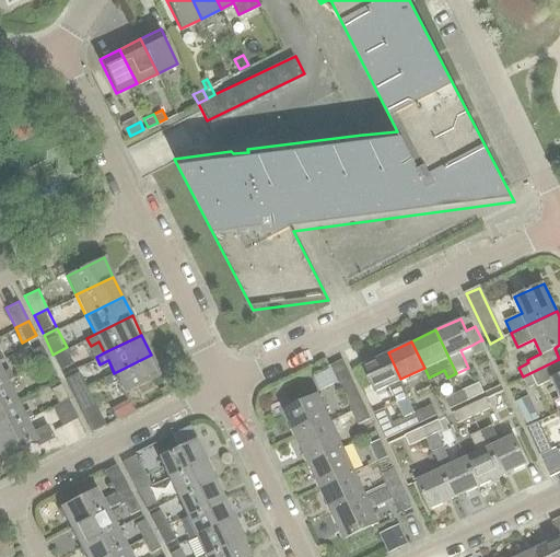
[(31,349),(38,363),(48,359),(41,345),(31,349)]
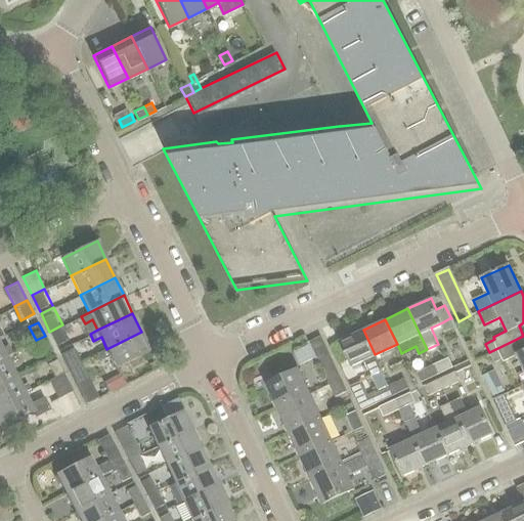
[(72,343),(62,324),(49,332),(58,349),(72,343)]
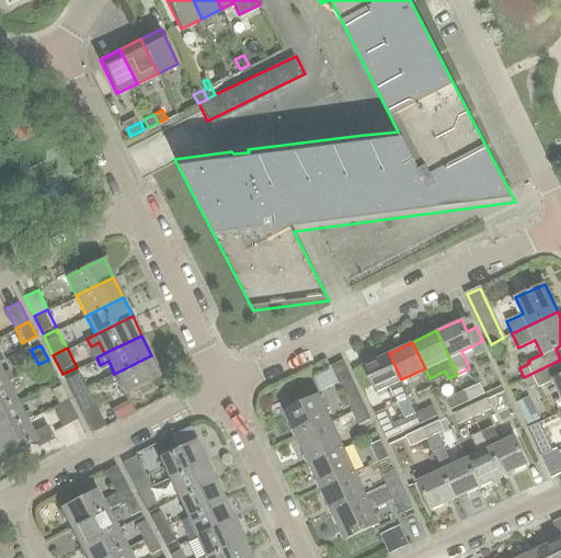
[(410,397),(401,379),(389,353),(365,364),(377,390),(389,385),(397,402),(410,397)]
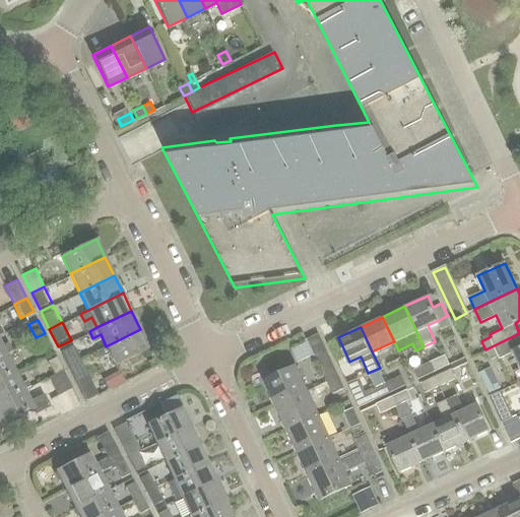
[(149,347),(140,329),(106,346),(99,349),(102,357),(109,352),(115,364),(149,347)]
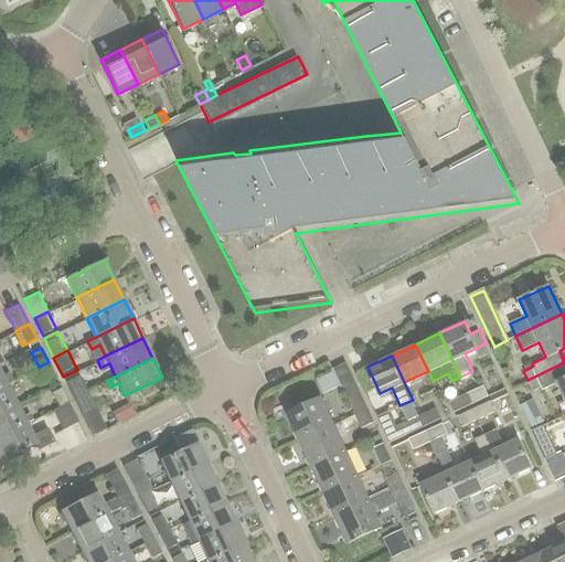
[(39,367),(46,382),(56,377),(49,362),(39,367)]
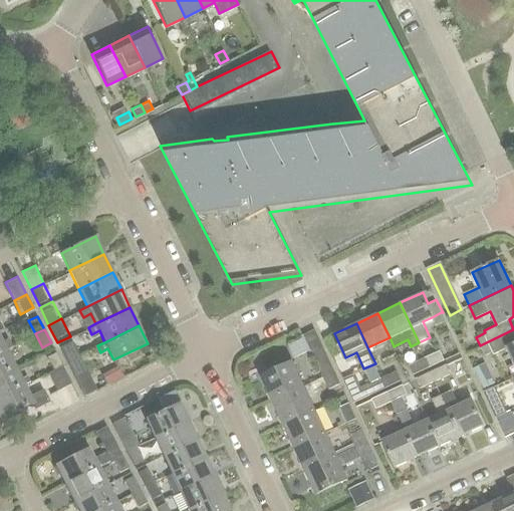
[(303,335),(322,374),(333,369),(314,329),(303,335)]
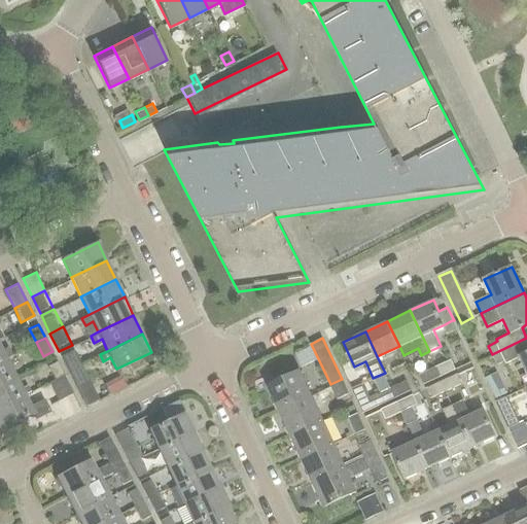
[(526,372),(520,376),(525,386),(526,385),(526,338),(492,354),(496,363),(505,359),(506,361),(520,355),(526,370),(526,372)]
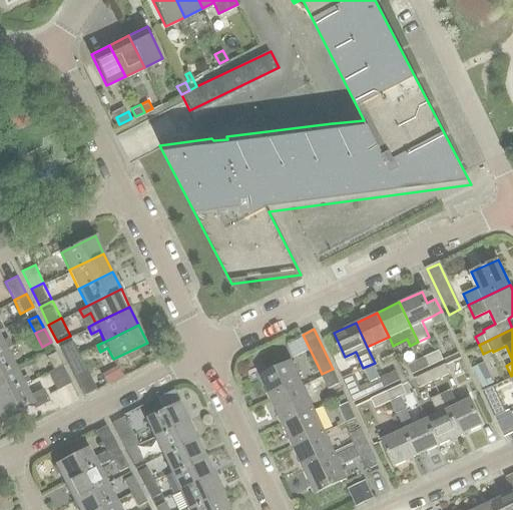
[(79,354),(70,336),(57,342),(66,360),(79,354)]
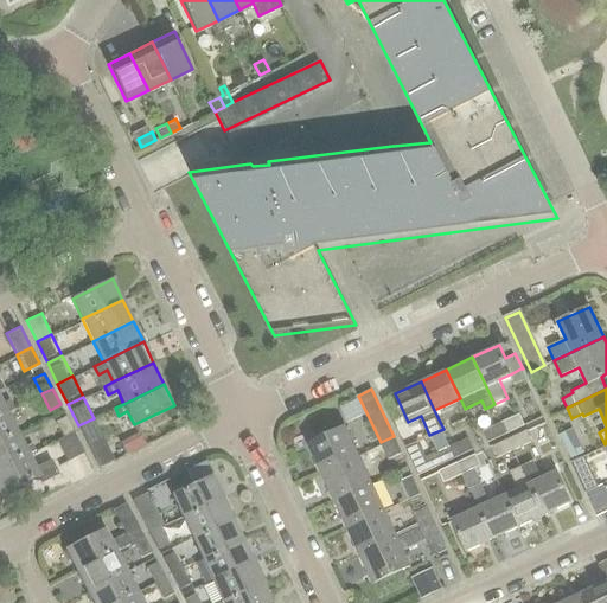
[(0,441),(18,432),(7,411),(0,415),(0,441)]
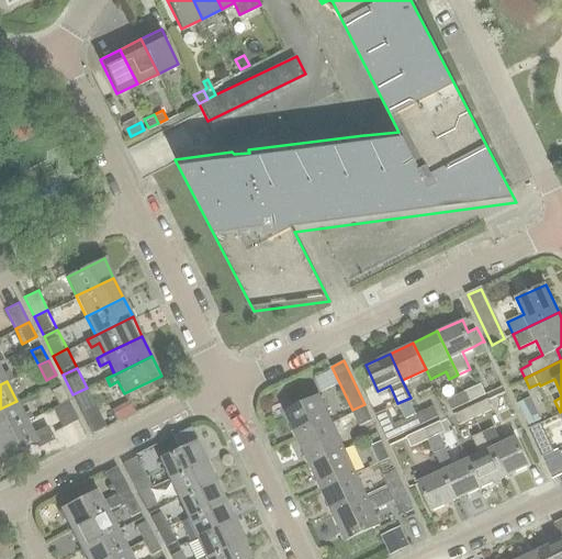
[(480,381),(463,389),(469,399),(485,391),(480,381)]
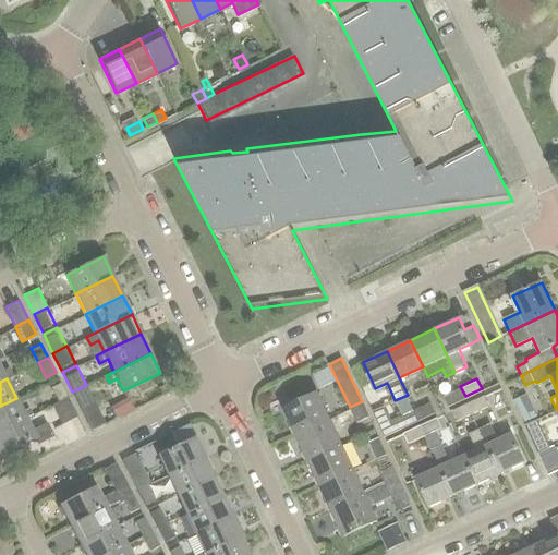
[(68,396),(60,382),(50,386),(58,401),(68,396)]
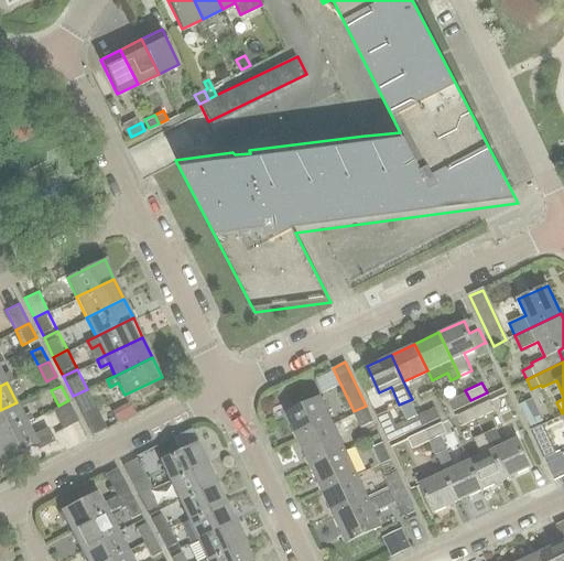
[(83,414),(93,433),(105,427),(87,389),(73,396),(83,414)]
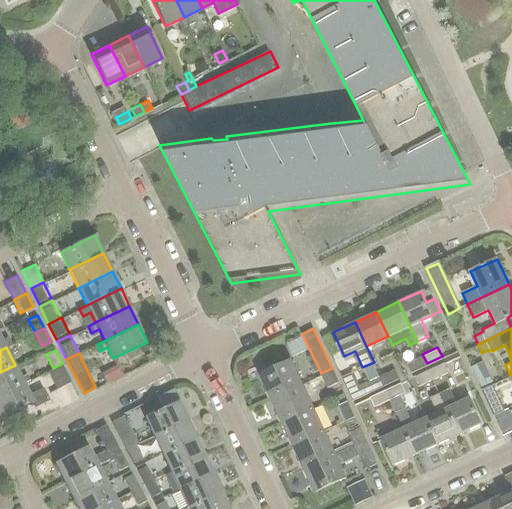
[(412,371),(427,363),(422,354),(407,362),(412,371)]
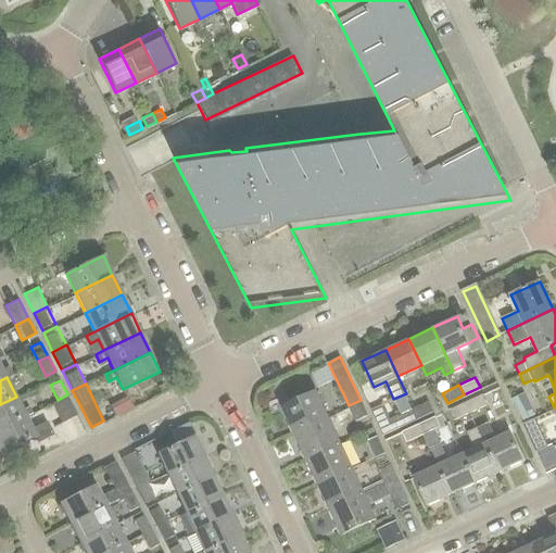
[(283,405),(297,432),(328,416),(316,390),(283,405)]
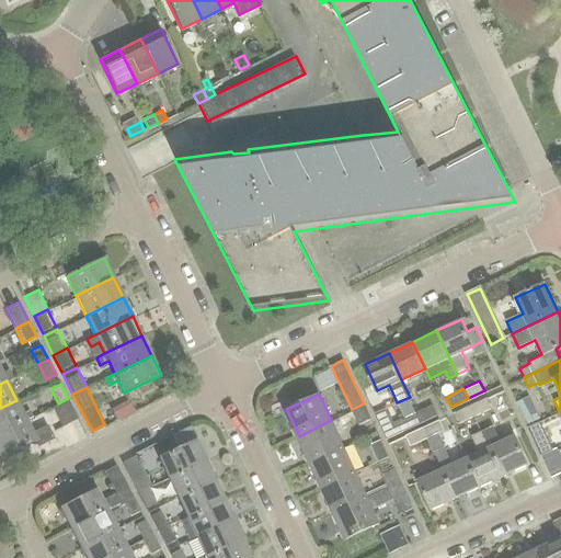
[(78,418),(68,398),(58,403),(53,406),(63,425),(78,418)]
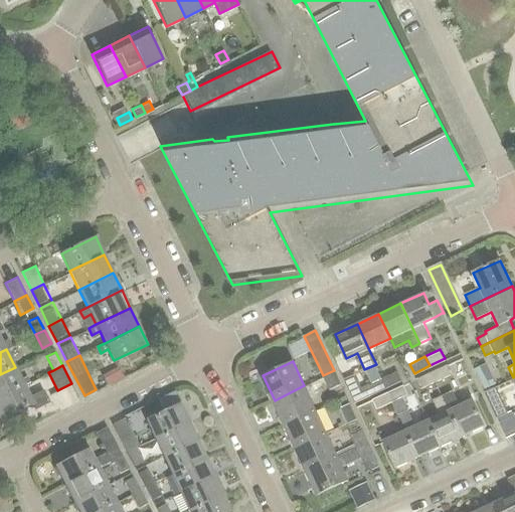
[(433,372),(437,382),(453,374),(448,365),(433,372)]
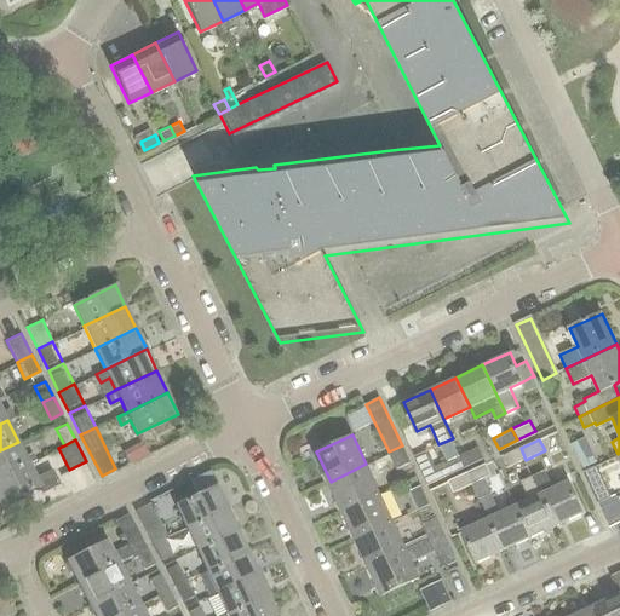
[(18,442),(0,450),(0,477),(29,462),(18,442)]
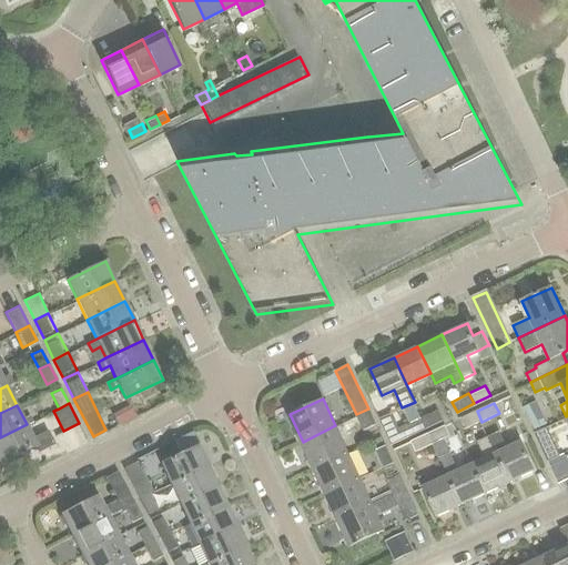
[(439,406),(421,415),(426,425),(445,416),(439,406)]
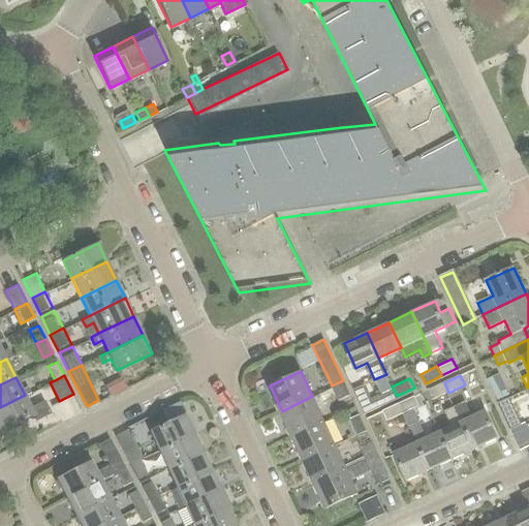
[(350,395),(343,380),(332,385),(338,400),(350,395)]
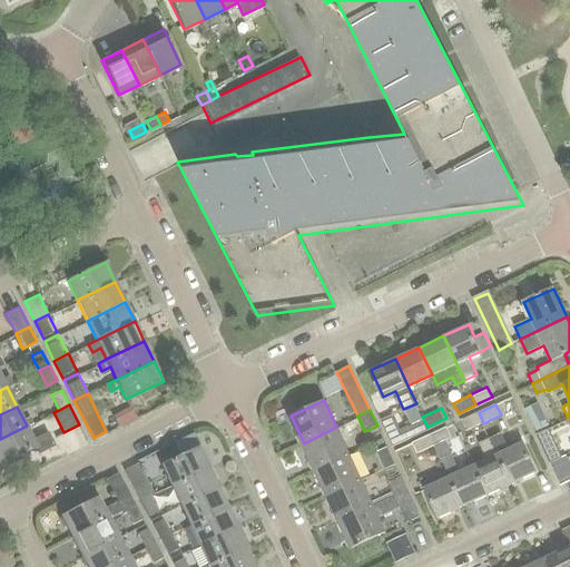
[(395,443),(428,427),(422,417),(403,426),(396,410),(382,417),(395,443)]
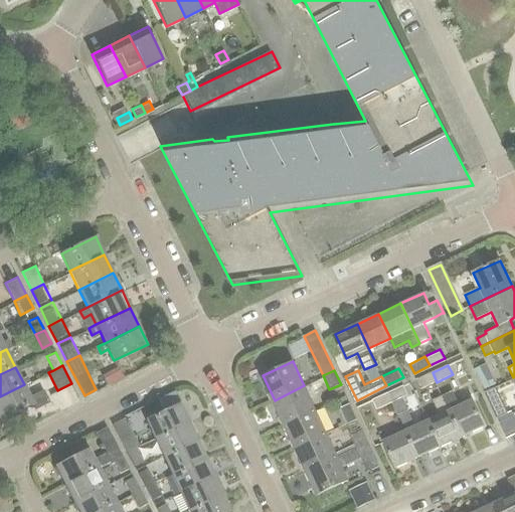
[(437,382),(433,372),(416,379),(420,389),(437,382)]
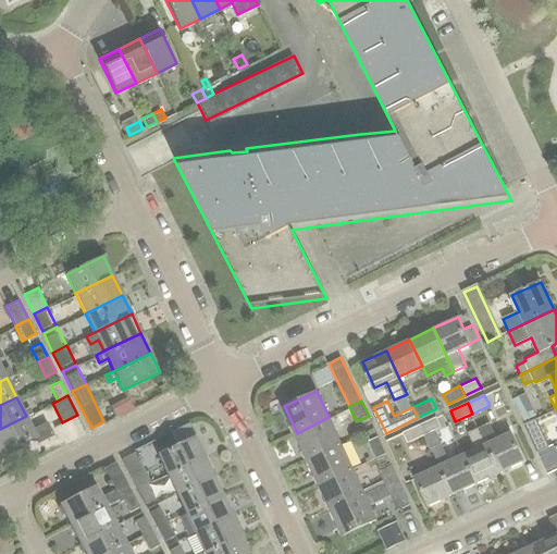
[(525,421),(540,415),(534,403),(520,409),(525,421)]
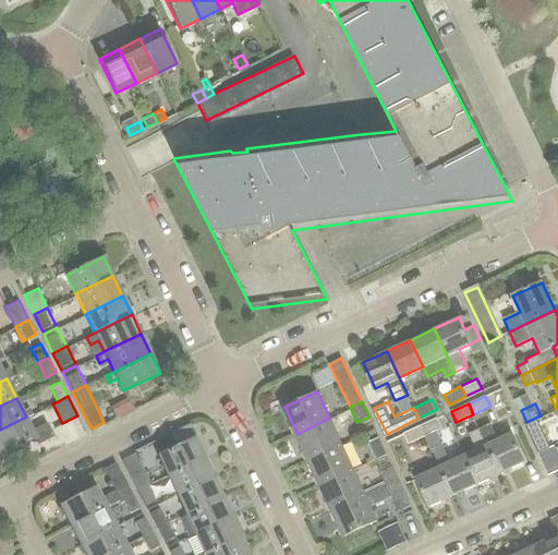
[(46,422),(33,429),(26,417),(0,430),(0,455),(36,437),(38,443),(53,435),(46,422)]
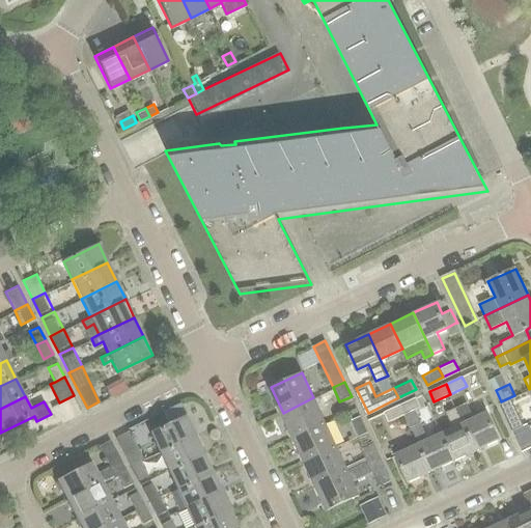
[(283,413),(295,437),(325,421),(313,397),(283,413)]
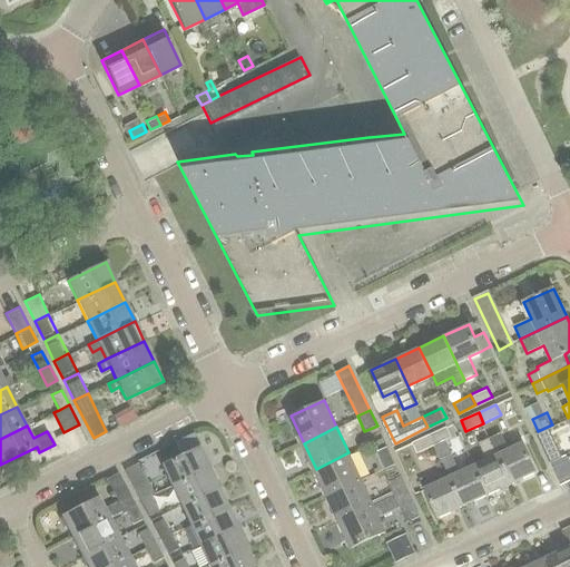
[(435,446),(452,437),(446,427),(430,434),(435,446)]
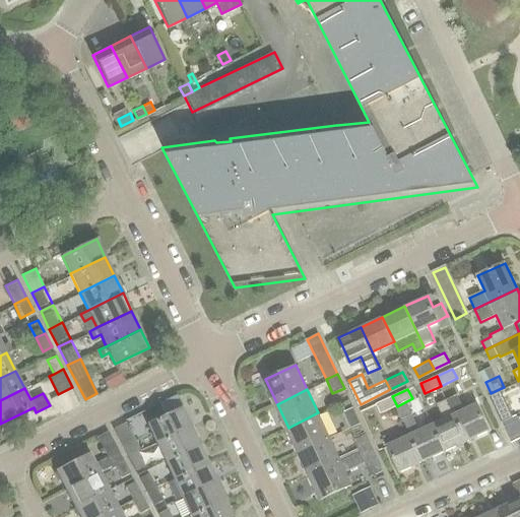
[(503,390),(492,395),(503,422),(515,416),(503,390)]
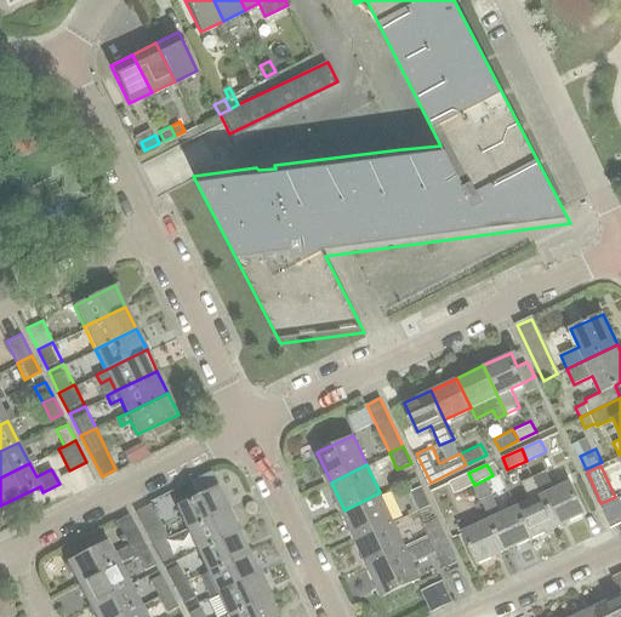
[(534,473),(543,492),(558,525),(586,512),(571,480),(554,487),(546,468),(534,473)]
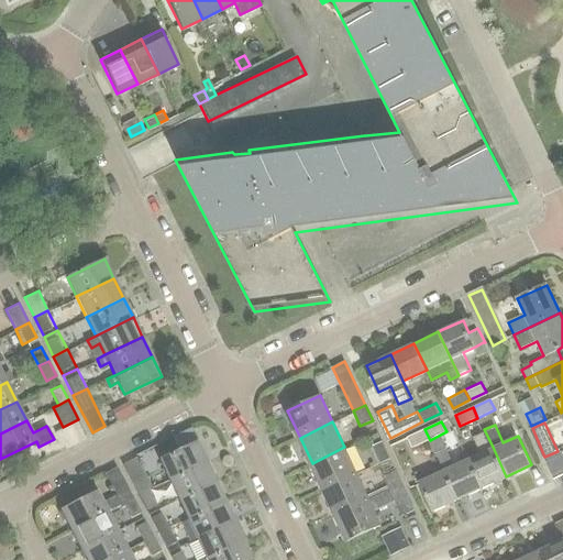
[(414,448),(430,440),(424,429),(408,437),(414,448)]
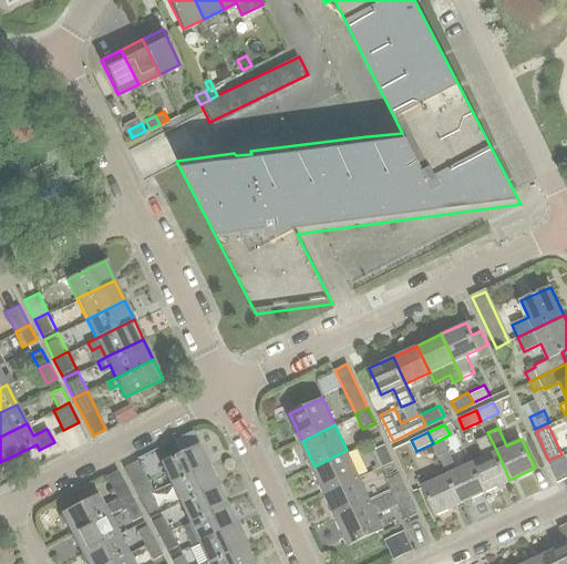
[(472,462),(485,491),(509,480),(496,450),(487,432),(476,439),(484,455),(472,462)]
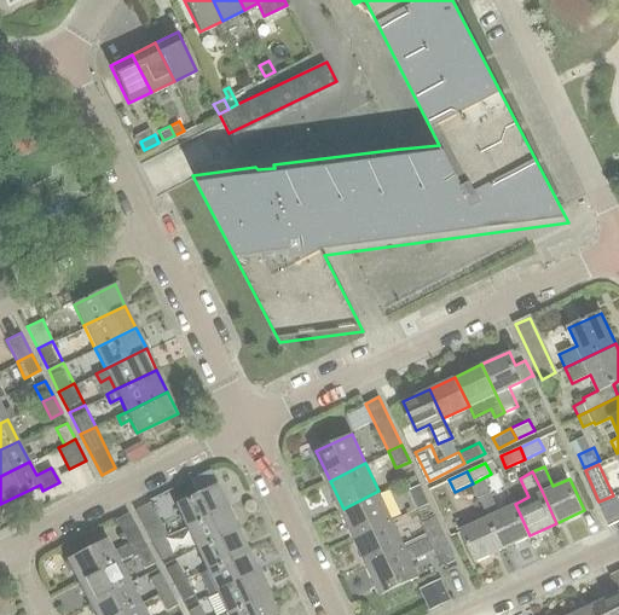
[(490,516),(504,547),(530,535),(515,504),(502,510),(486,477),(474,483),(490,516)]
